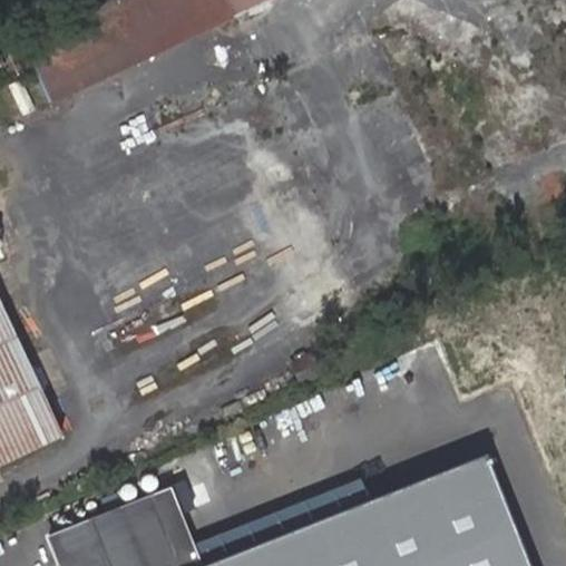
[(110,0),(25,39),(54,101),(237,18),(228,0),(110,0)]
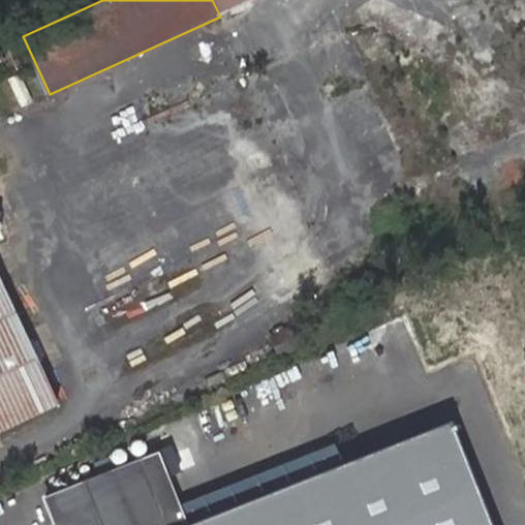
[(212,0),(220,17),(255,0),(212,0)]
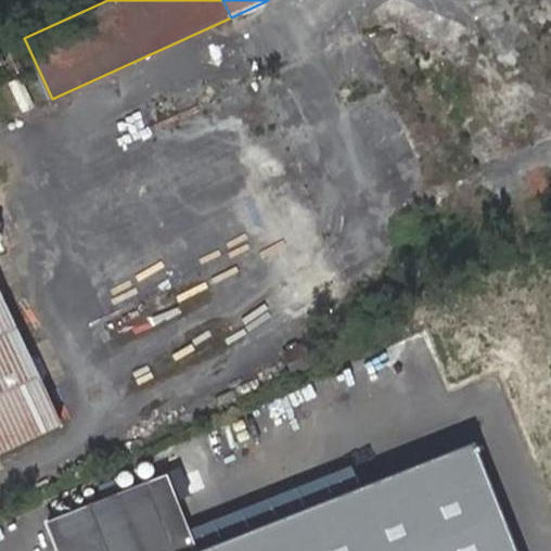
[(0,458),(65,427),(0,292),(0,458)]
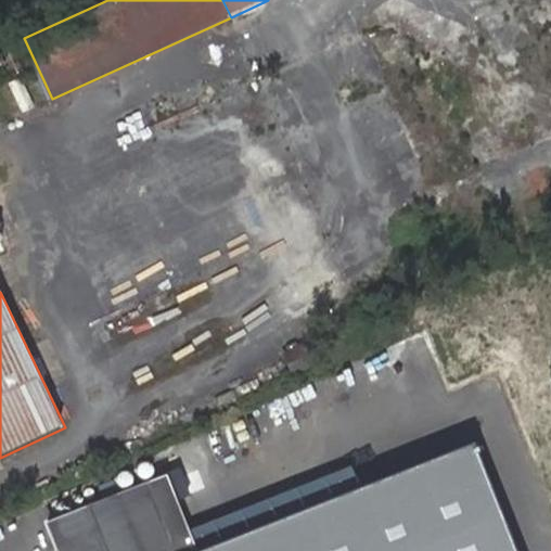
[(181,550),(154,478),(60,515),(73,550),(511,550),(471,445),(195,550),(181,550)]
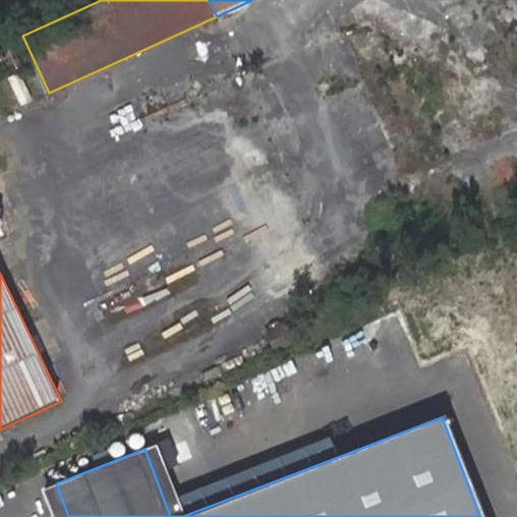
[(68,516),(56,483),(41,490),(51,516),(68,516)]
